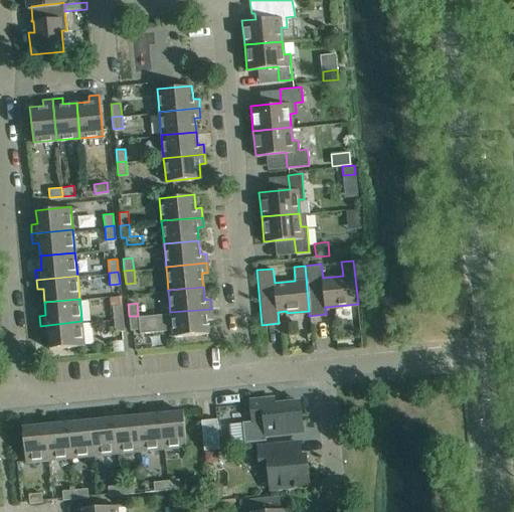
[(114,318),(123,317),(122,305),(112,305),(114,318)]
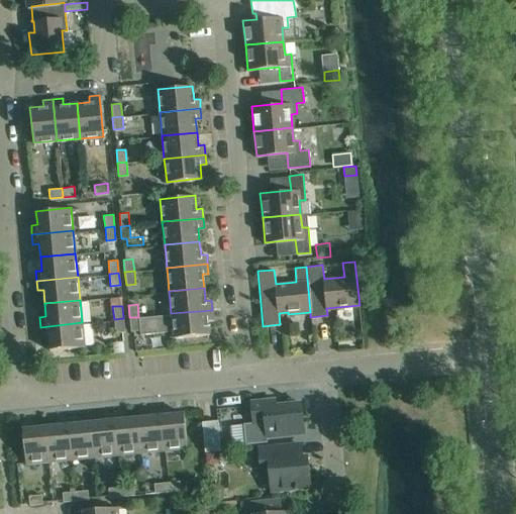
[(171,313),(138,317),(129,317),(130,330),(139,329),(139,333),(173,330),(174,337),(208,333),(207,320),(213,319),(212,310),(171,313)]
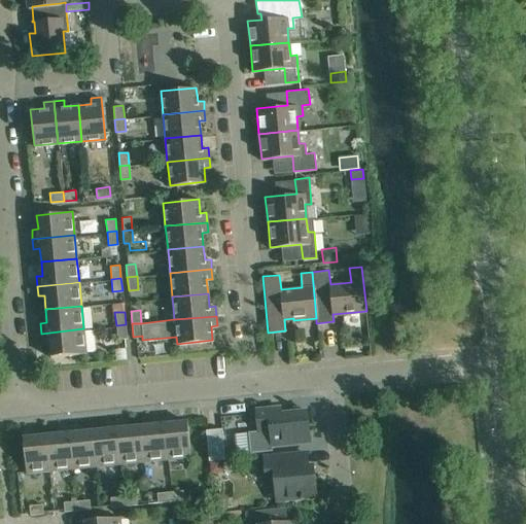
[(127,338),(126,324),(116,325),(117,339),(127,338)]
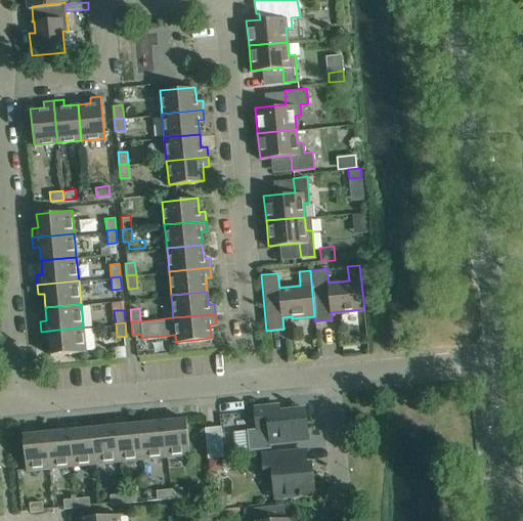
[(85,351),(83,327),(41,332),(42,341),(48,340),(50,354),(85,351)]
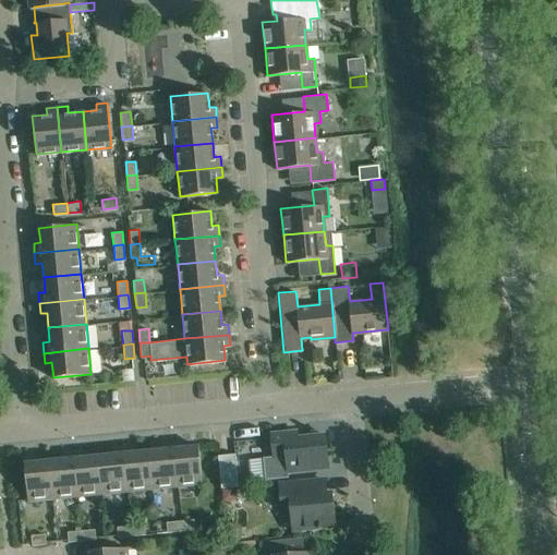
[(273,455),(265,456),(267,477),(287,474),(287,472),(306,470),(328,468),(324,433),(297,435),(295,429),(270,432),(273,454),(273,455)]
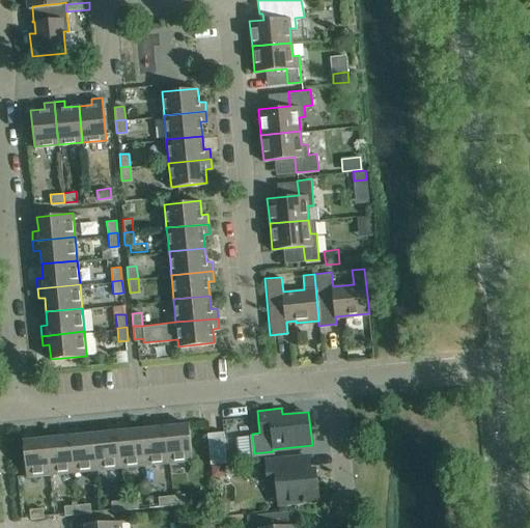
[(168,462),(164,419),(154,420),(155,426),(141,428),(144,464),(168,462)]
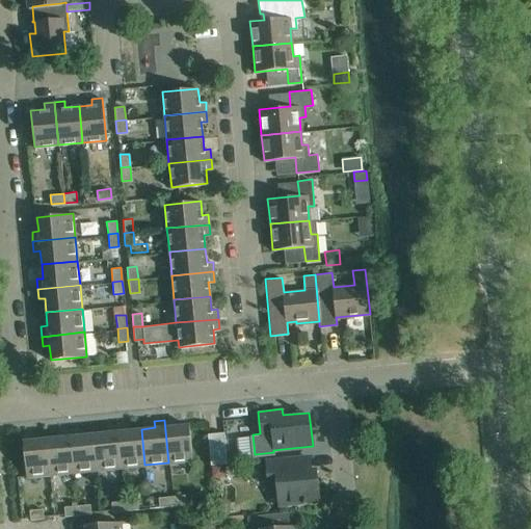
[(174,420),(164,420),(168,463),(192,460),(189,424),(175,426),(174,420)]
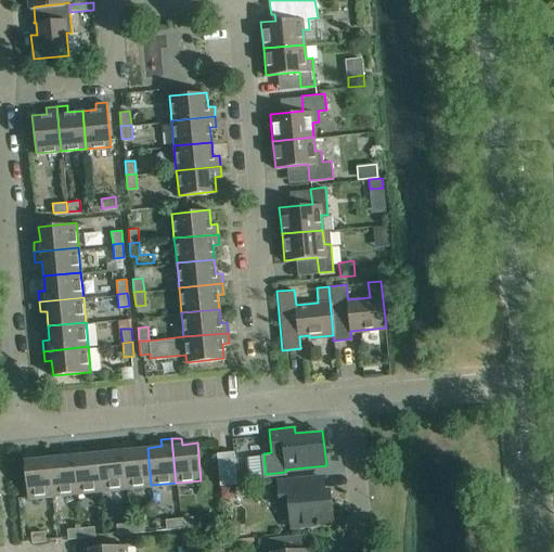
[(132,443),(121,444),(126,488),(151,485),(147,448),(132,449),(132,443)]
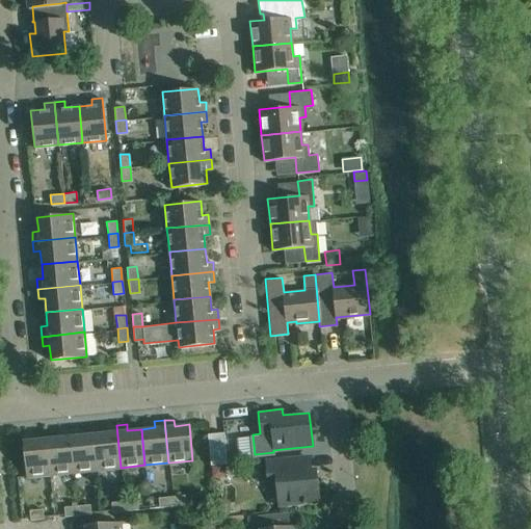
[(107,432),(94,433),(97,470),(121,468),(116,425),(107,426),(107,432)]
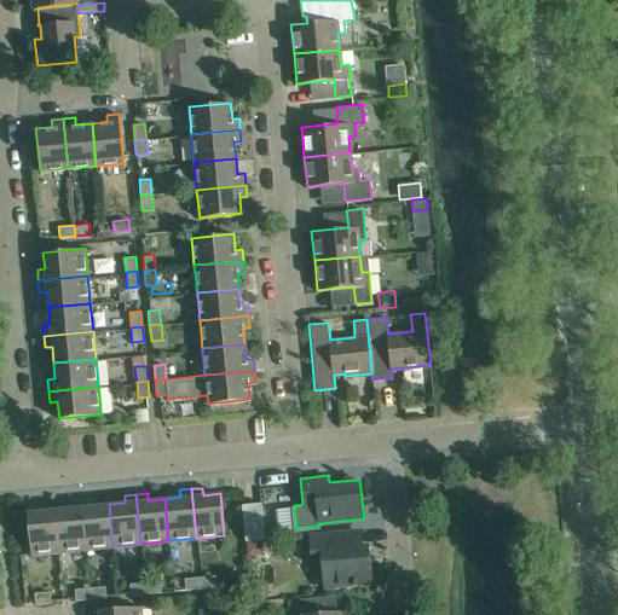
[(92,498),(81,499),(85,549),(113,546),(109,504),(93,505),(92,498)]
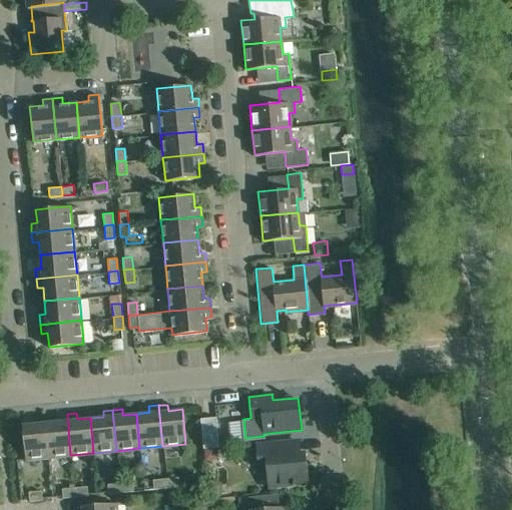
[(70,455),(67,414),(57,415),(58,421),(44,423),(48,457),(70,455)]
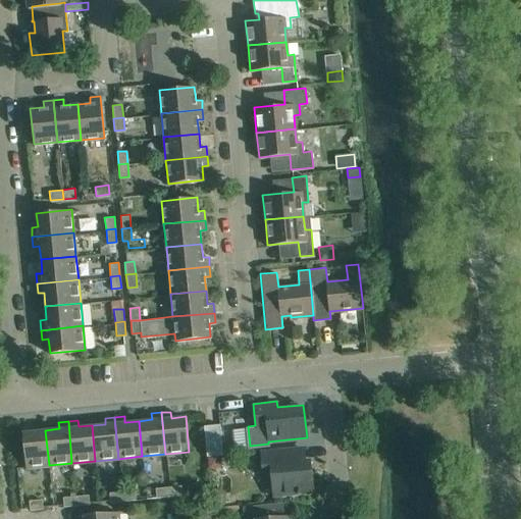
[(219,423),(203,425),(206,455),(222,454),(219,423)]
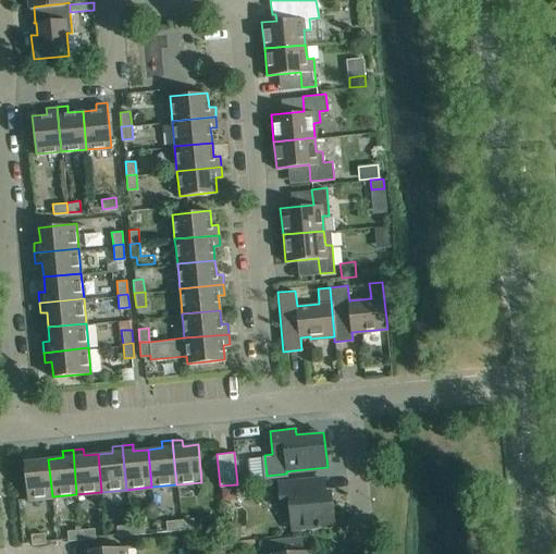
[(52,496),(48,459),(35,460),(34,454),(23,455),(27,499),(52,496)]
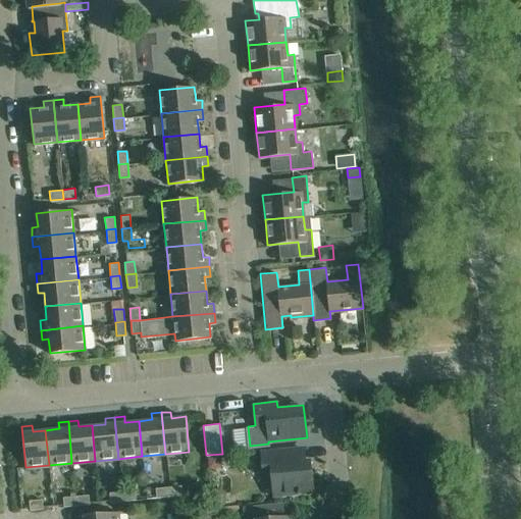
[(300,446),(279,448),(261,450),(263,480),(272,479),(273,496),(292,494),(312,491),(310,468),(302,468),(300,446)]
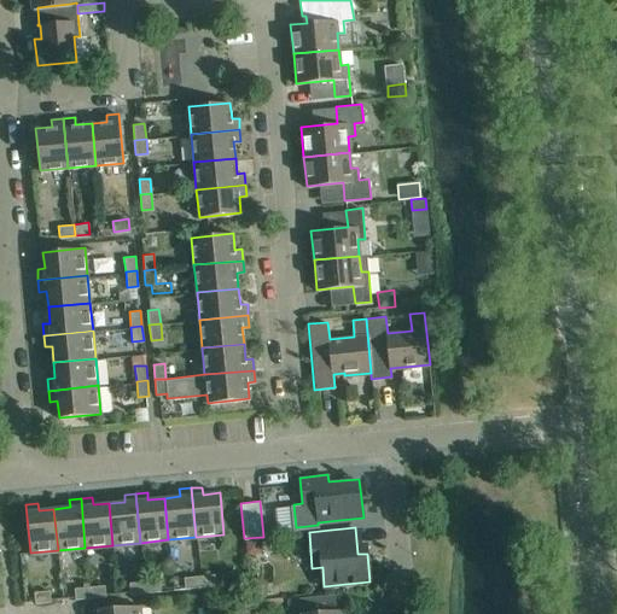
[(214,573),(199,576),(199,586),(215,585),(214,573)]
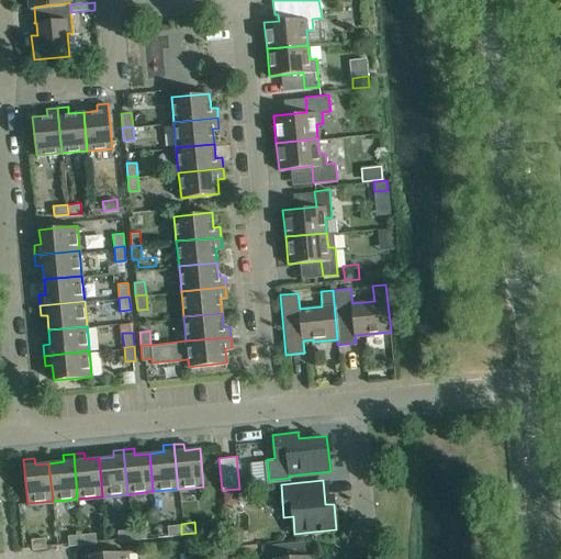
[(168,535),(181,534),(181,524),(167,525),(168,535)]
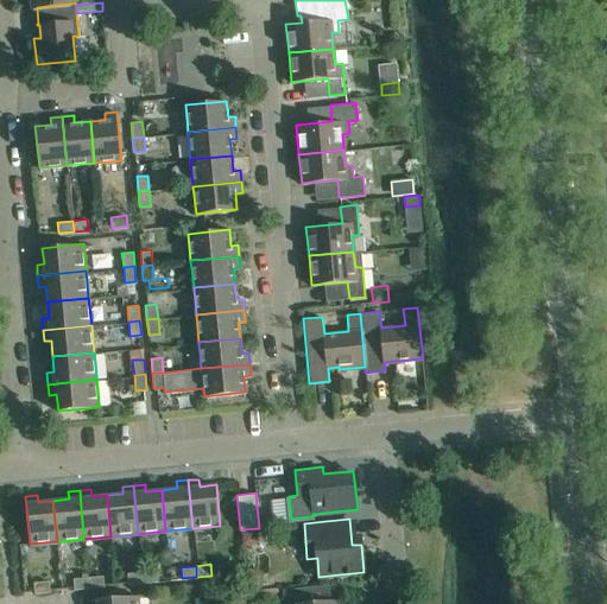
[(157,570),(141,571),(143,582),(158,580),(157,570)]
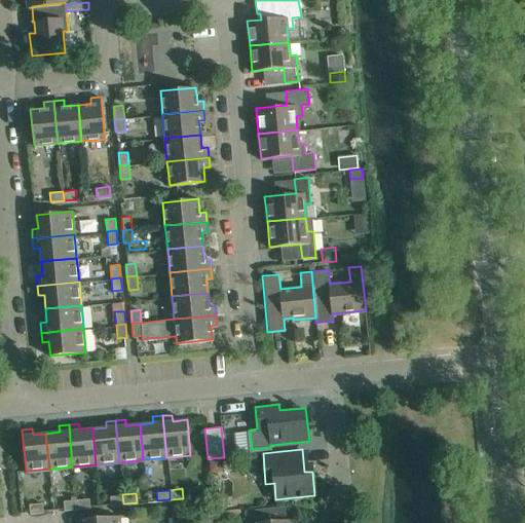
[(111,505),(123,503),(122,494),(110,495),(111,505)]
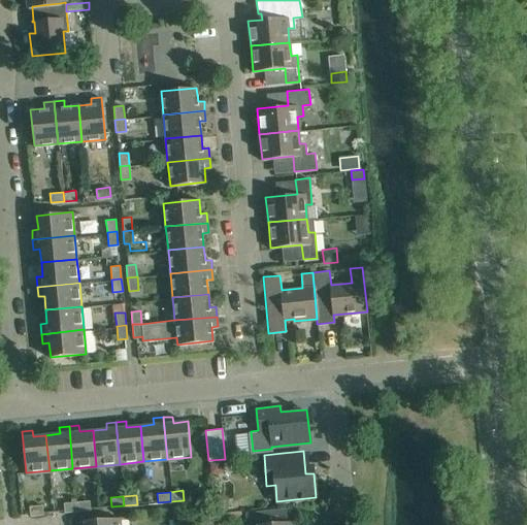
[(89,499),(76,500),(77,511),(90,509),(89,499)]
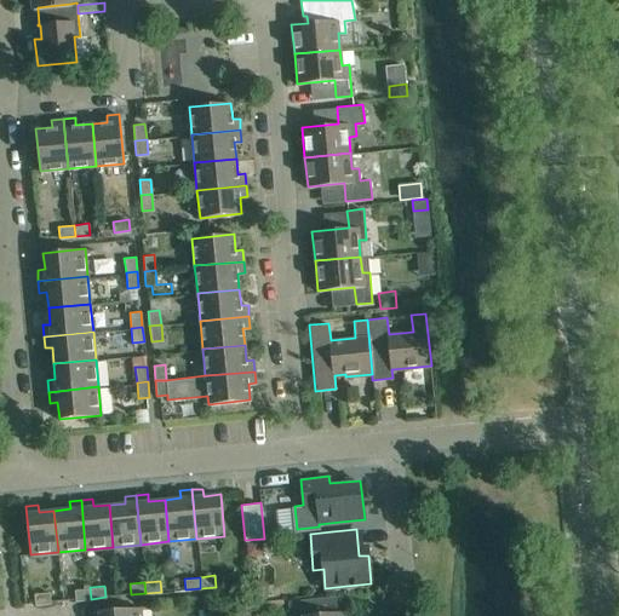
[(74,589),(75,600),(80,600),(91,599),(90,587),(74,589)]
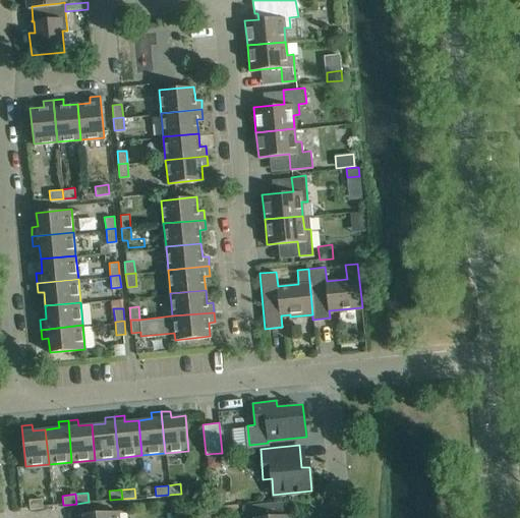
[(42,498),(29,499),(30,508),(43,507),(42,498)]
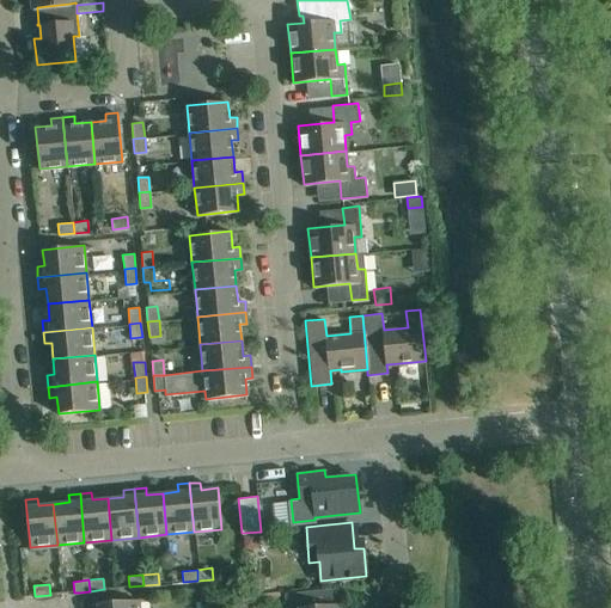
[(340,607),(341,605),(329,606),(328,589),(304,591),(286,594),(286,607),(340,607)]
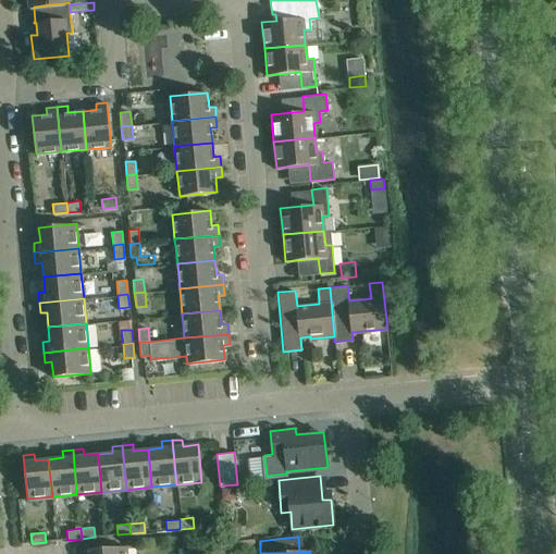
[(183,553),(194,553),(192,539),(182,540),(183,553)]
